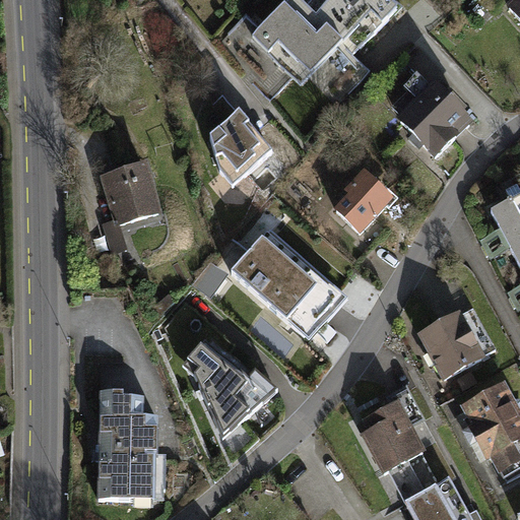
[(287,0),(252,37),(301,84),(344,40),(354,50),(398,5),(392,0),(287,0)]
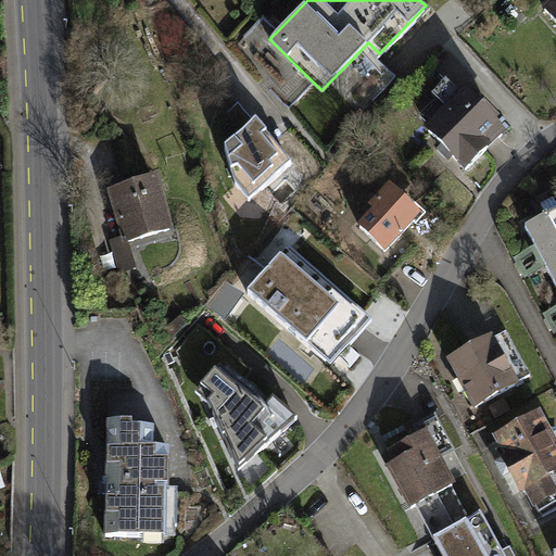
[(459,72),(414,108),(455,160),(501,124),(459,72)]
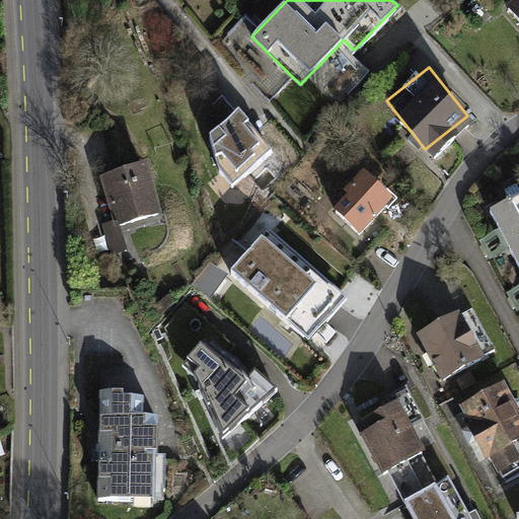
[(239,112),(211,135),(219,170),(232,184),(273,151),(239,112)]
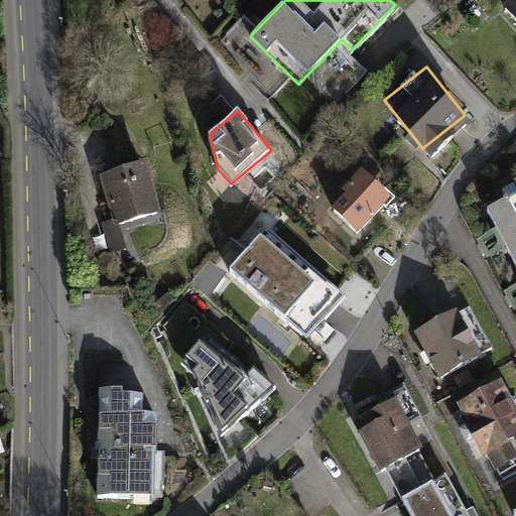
[(142,146),(98,159),(116,221),(160,208),(142,146)]
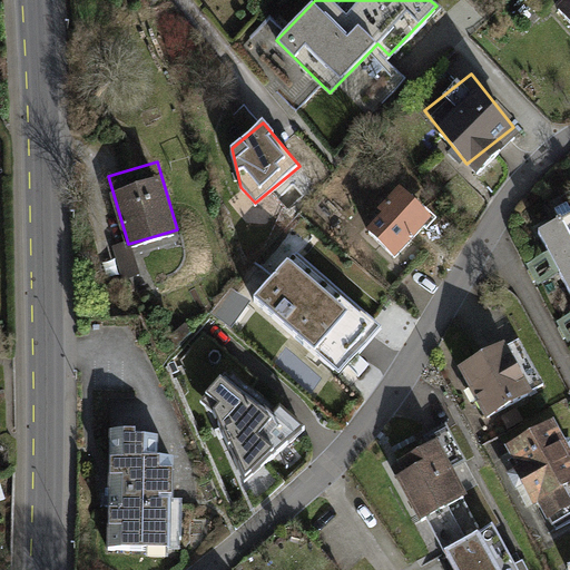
[(409,176),(361,218),(394,256),(442,213),(409,176)]
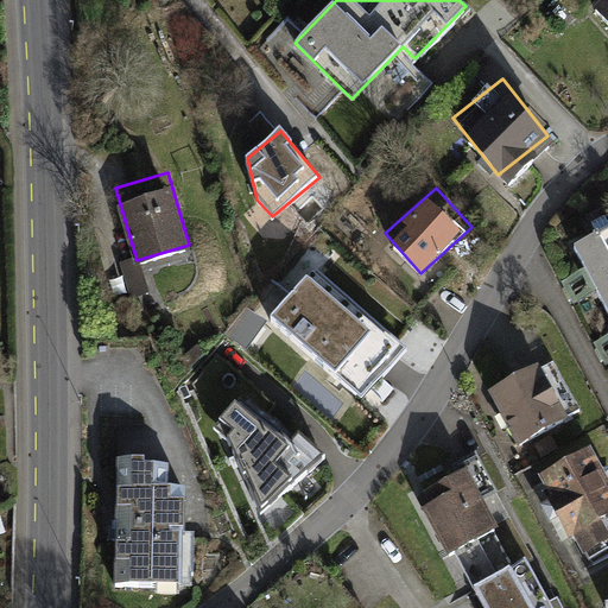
[(607,225),(570,246),(607,317),(607,225)]
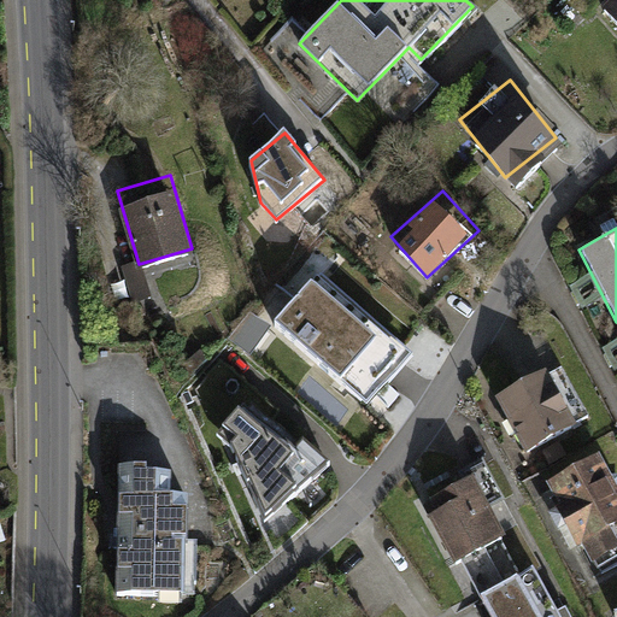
[(318,266),(270,325),(368,406),(411,356),(404,350),(410,342),(318,266)]
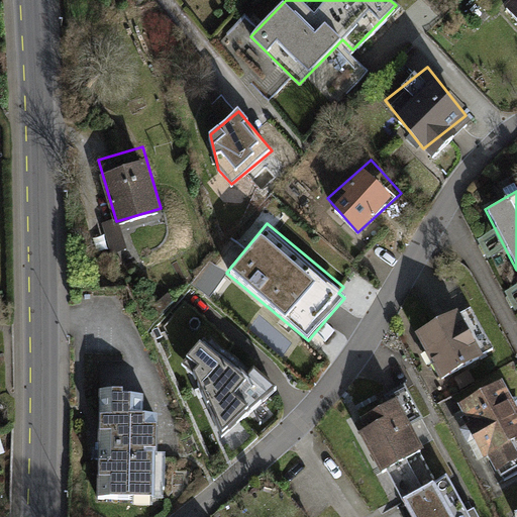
[(216,270),(200,291),(212,300),(228,279),(216,270)]
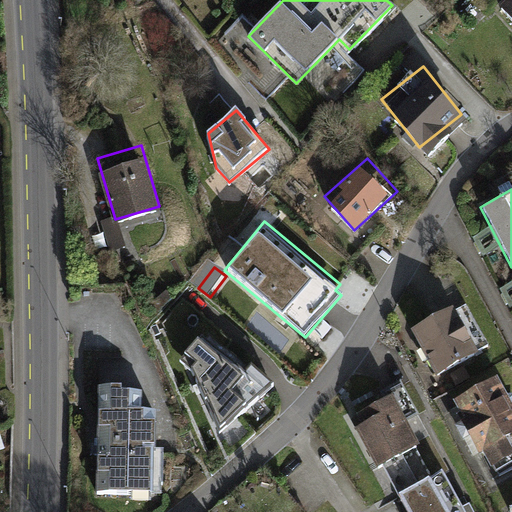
[(461,316),(411,341),(435,389),(485,363),(461,316)]
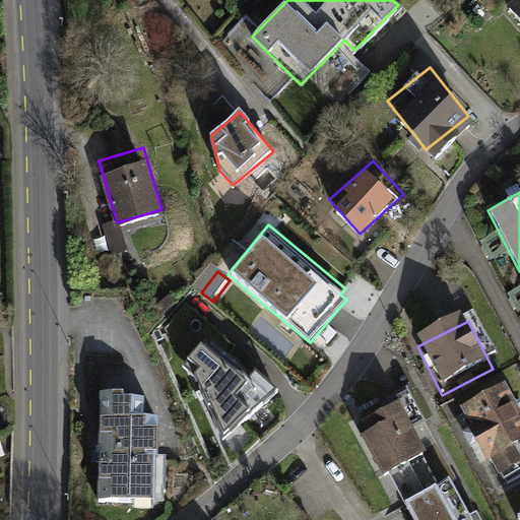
[(202,342),(182,365),(194,375),(223,441),(278,391),(256,370),(246,380),(202,342)]
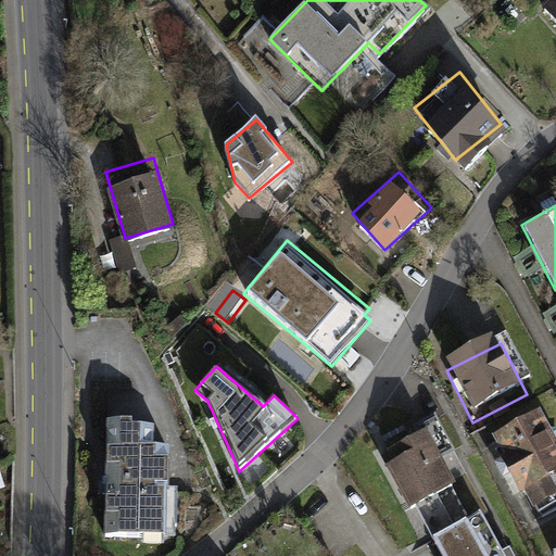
[(168,416),(100,419),(106,539),(175,534),(168,416)]
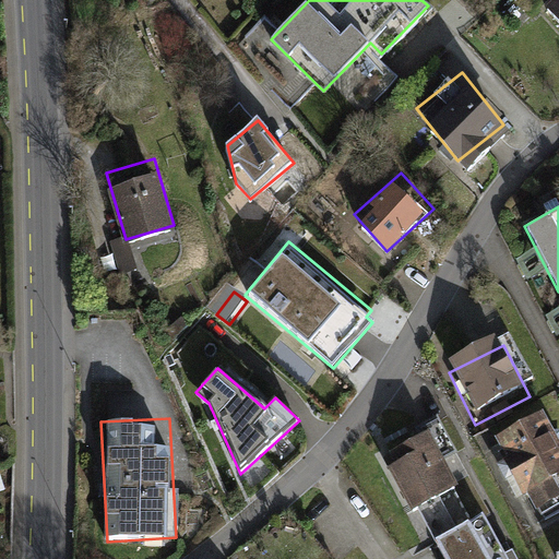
[(558,456),(543,424),(491,450),(533,532),(558,518),(558,492),(556,487),(558,485),(558,456)]
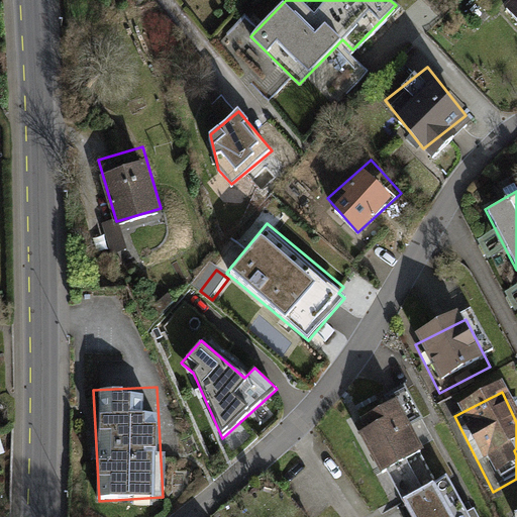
[(355,447),(376,487),(424,461),(410,435),(423,428),(404,393),(384,404),(390,415),(359,430),(366,441),(355,447)]
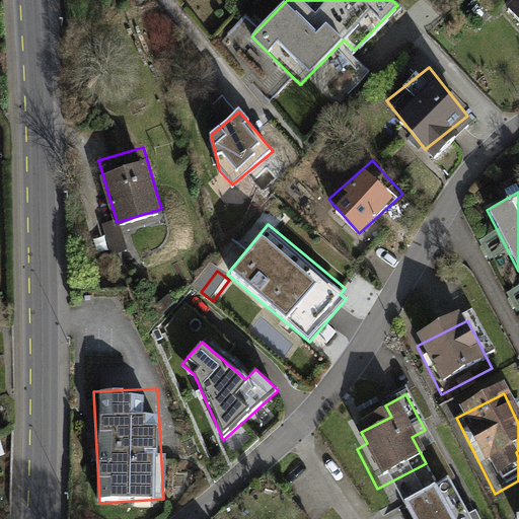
[(450,479),(409,502),(418,518),(480,518),(476,512),(470,516),(450,479)]
